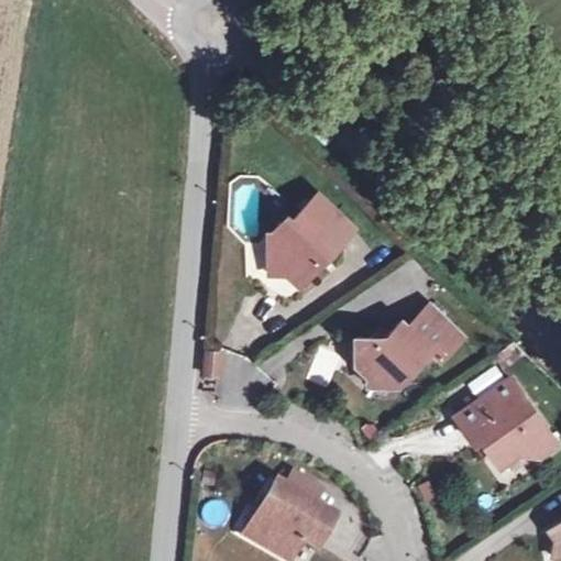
[(352,229),(316,195),(279,233),(283,235),(283,248),(266,249),(267,275),(284,275),(296,287),(314,268),(314,262),(322,253),(326,255),(352,229)]
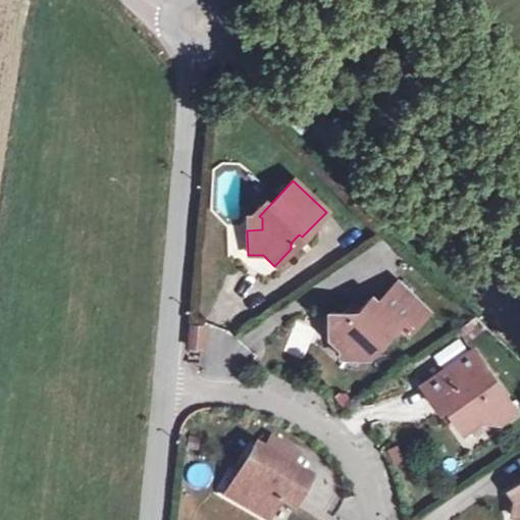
[(247,230),(262,229),(262,218),(259,216),(247,216),(247,230)]
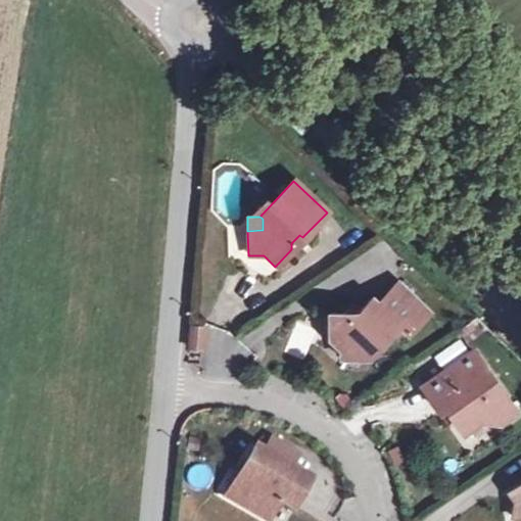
[(421,308),(396,284),(376,305),(371,300),(357,315),(351,320),(345,315),(328,315),(328,340),(339,350),(339,359),(367,359),(397,327),(407,336),(419,323),(412,317),(421,308)]
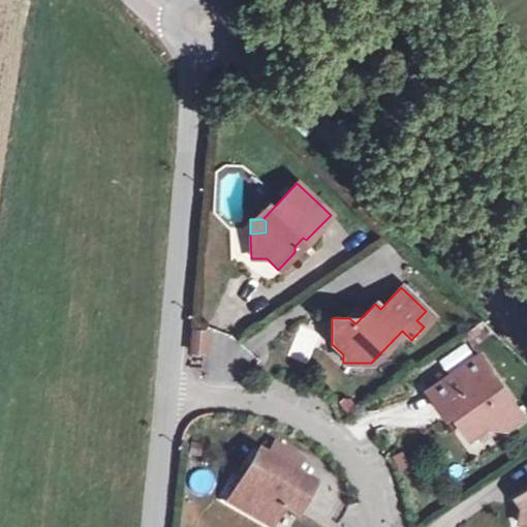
[(426,311),(416,320),(424,327),(432,317),(426,311)]
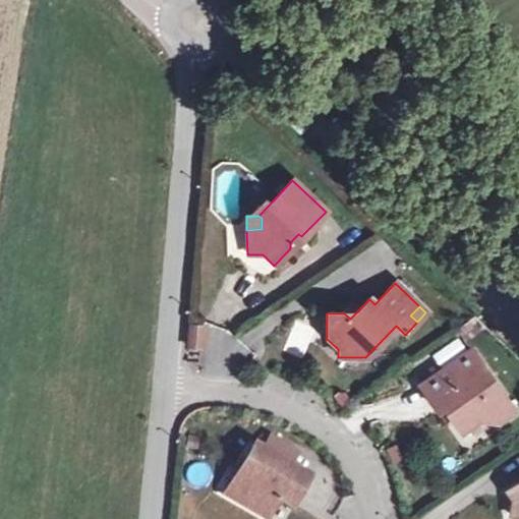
[(344,313),(350,319),(355,313),(350,307),(344,313)]
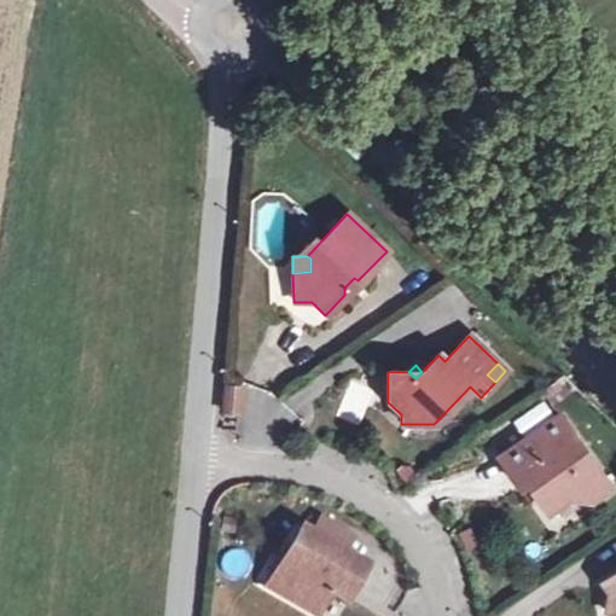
[(225,388),(222,412),(237,414),(239,389),(225,388)]
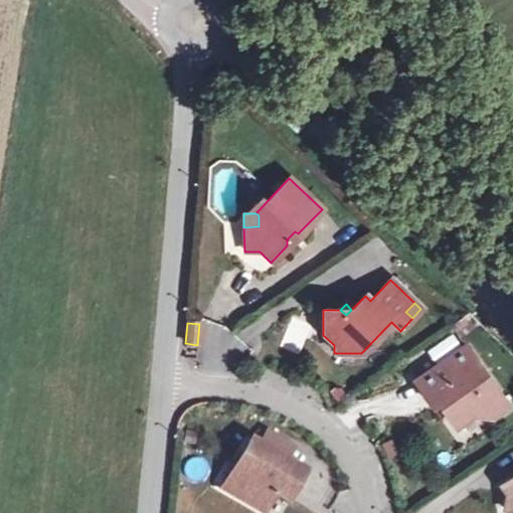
[(465,347),(414,383),(432,407),(438,403),(443,411),(454,426),(470,414),(492,417),(507,406),(465,347)]
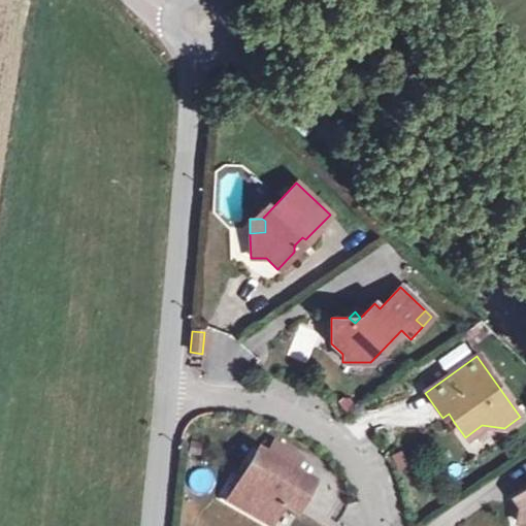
[(449,414),(442,418),(449,426),(454,422),(449,414)]
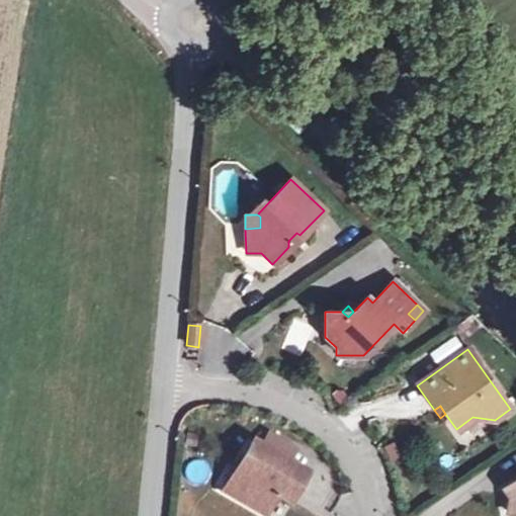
[(266,433),(259,446),(287,463),(294,450),(266,433)]
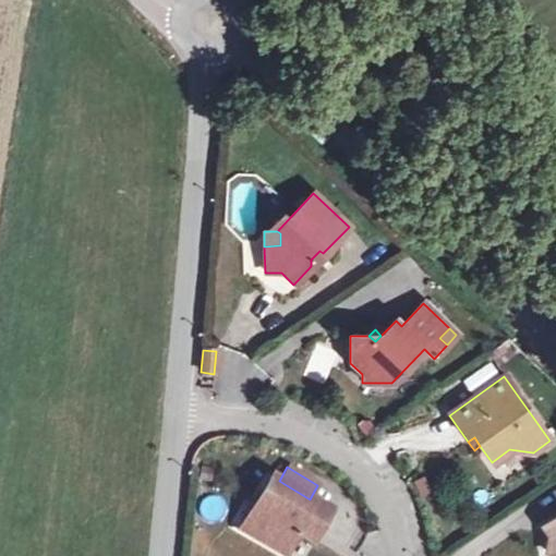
[(279,481),(269,476),(251,507),(257,510),(244,533),(282,555),(286,555),(298,532),(293,530),(297,523),(315,533),(329,510),(310,499),(279,481)]
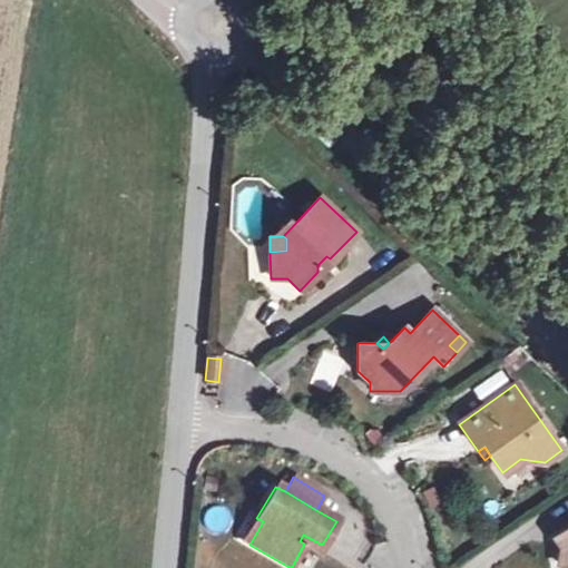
[(250,545),(263,521),(256,518),(244,541),(250,545)]
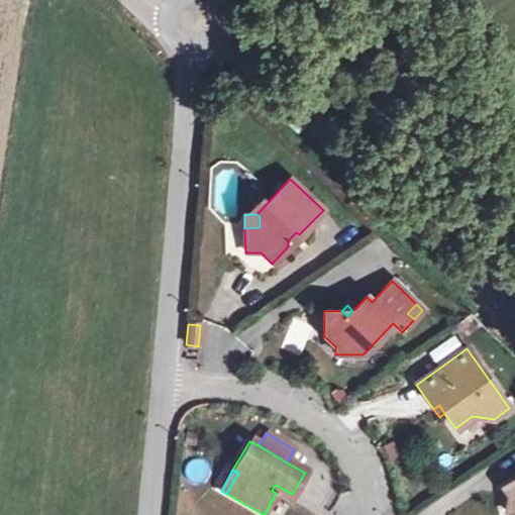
[(514,479),(502,488),(508,496),(505,512),(514,513),(514,479)]
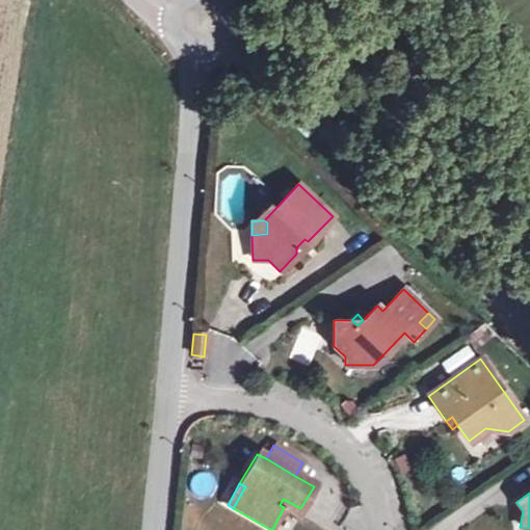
[(300,508),(283,499),(280,505),(284,507),(297,514),(300,508)]
